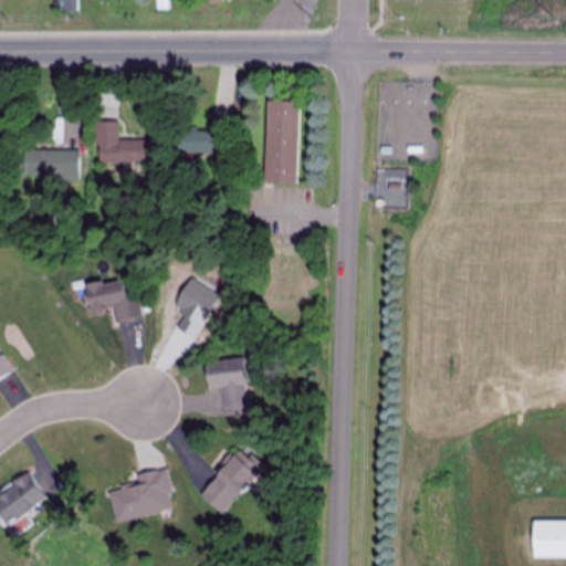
[(18,0),(19,13),(34,12),(33,0),(18,0)]
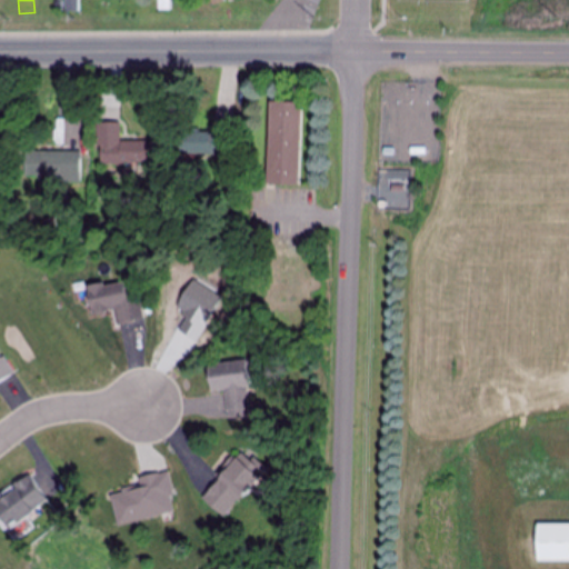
[(77,11),(76,0),(63,0),(63,11),(77,11)]
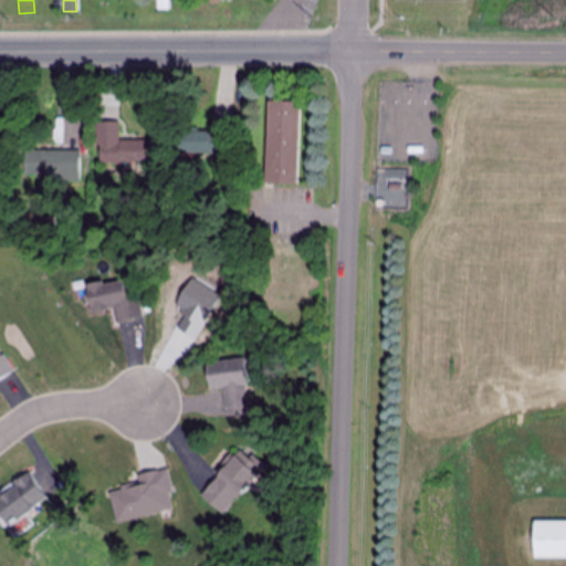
[(155,0),(155,10),(170,9),(169,0),(155,0)]
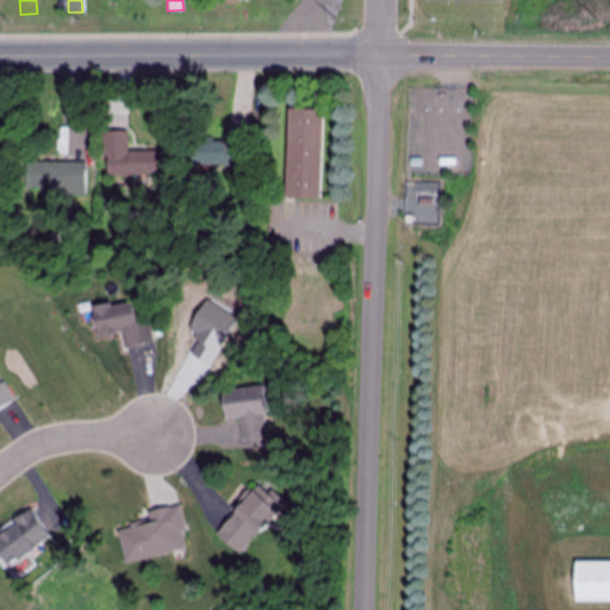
[(284,198),(319,199),(322,111),(286,110),(284,198)]
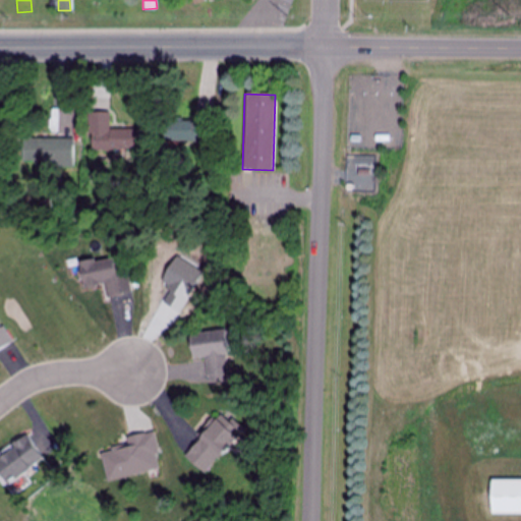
[(108,129),(107,112),(88,112),(89,151),(141,151),(141,129),(108,129)]
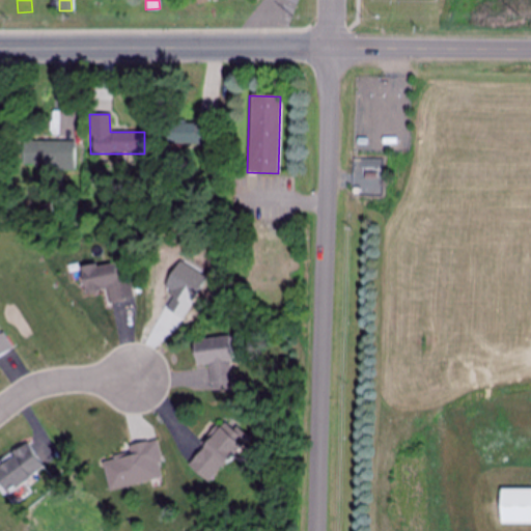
[(212,144),(212,124),(166,124),(166,144),(212,144)]
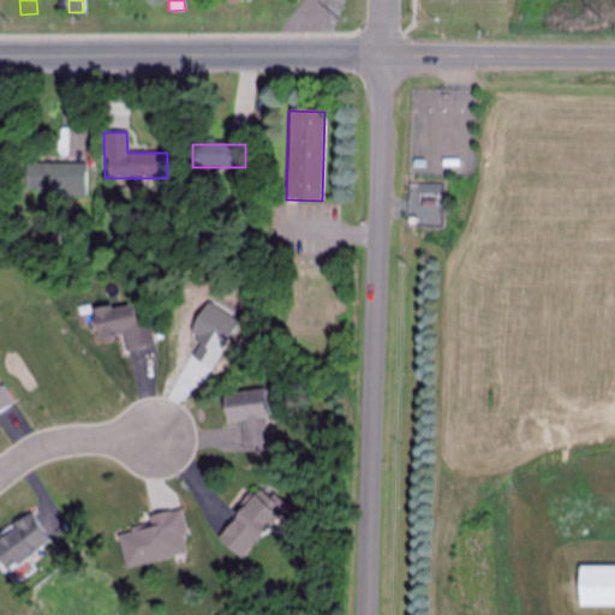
[(85,163),(24,163),(24,193),(85,193),(85,163)]
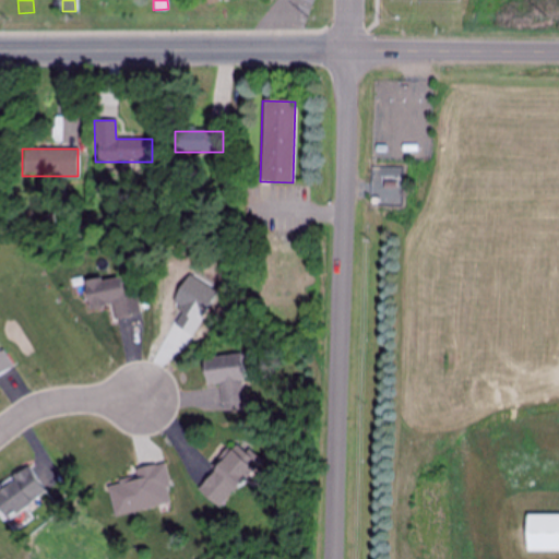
[(86,309),(110,305),(113,319),(141,314),(138,294),(125,296),(121,276),(82,282),(86,309)]
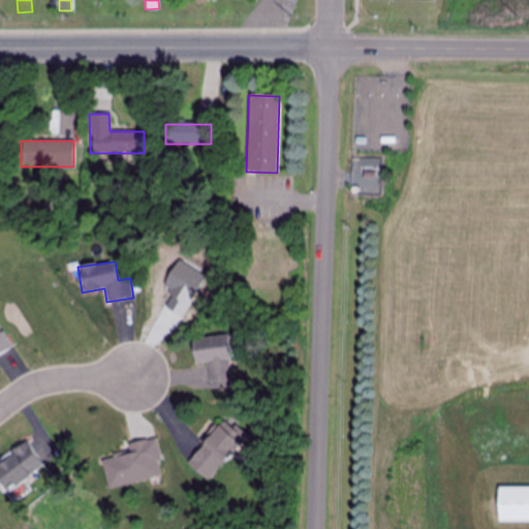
[(0,353),(10,348),(0,331),(0,353)]
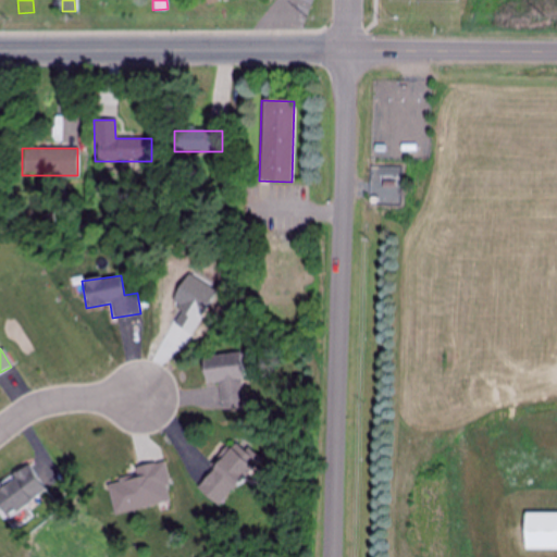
[(202,384),(219,382),(221,411),(244,409),(239,353),(200,356),(202,384)]
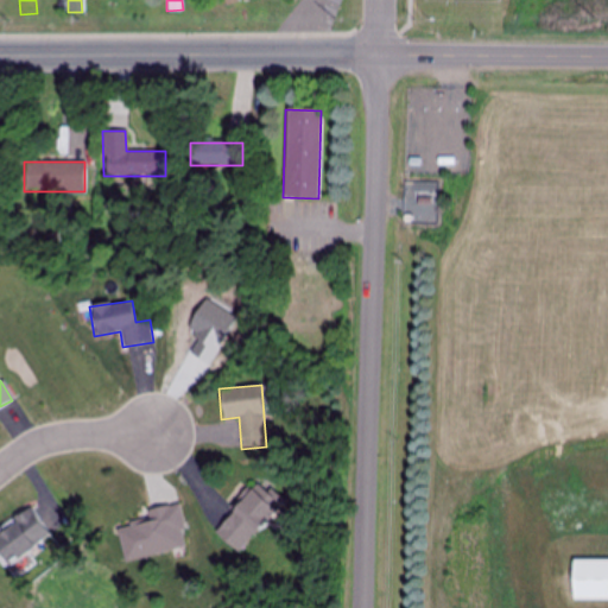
[(236,553),(283,502),(258,480),(211,531),(236,553)]
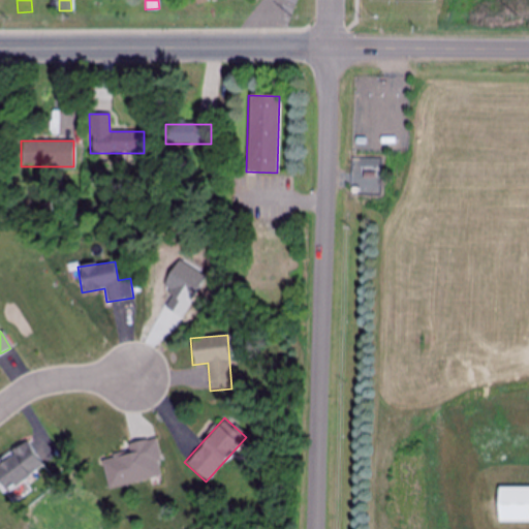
[(126,443),(128,453),(101,458),(106,488),(161,477),(155,439),(126,443)]
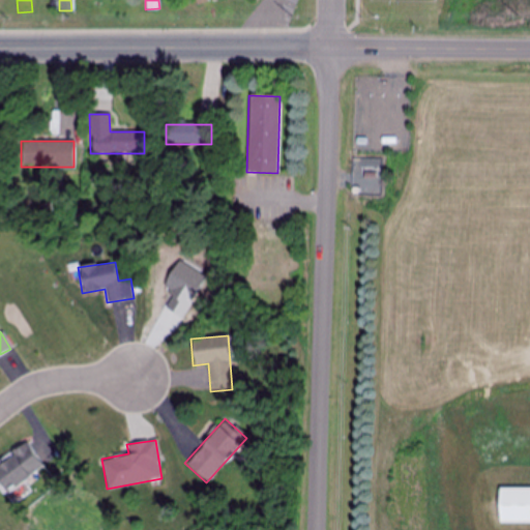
[(0,460),(0,490),(3,496),(45,470),(27,442),(0,460)]
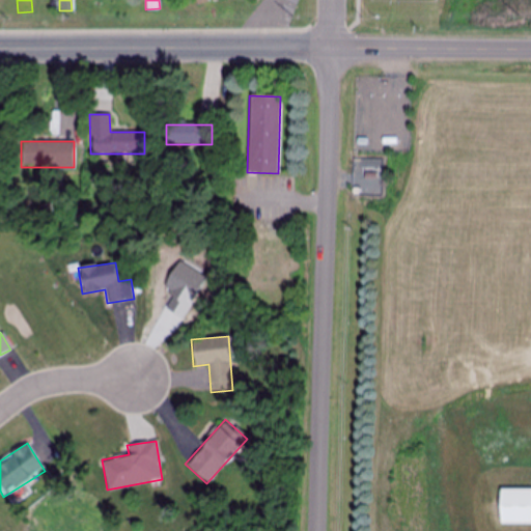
[(530,524),(530,488),(498,488),(498,525),(530,524)]
